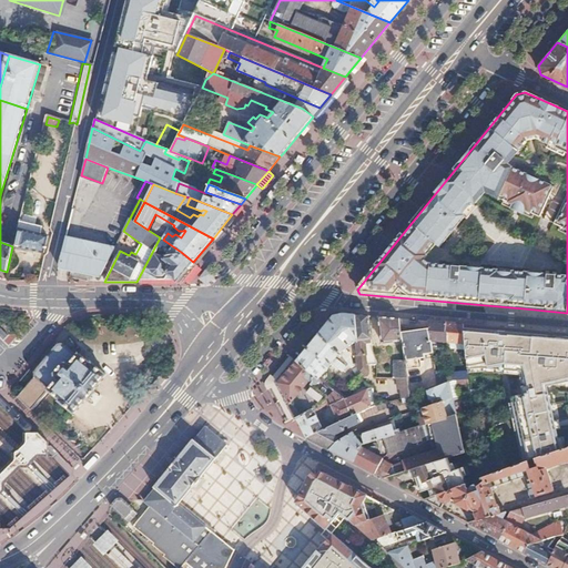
[(19,221),(12,245),(43,253),(47,236),(39,234),(41,226),(19,221)]
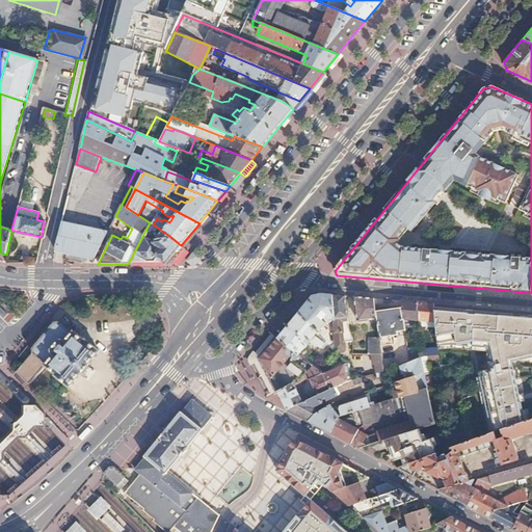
[(62,222),(55,249),(91,257),(95,257),(107,232),(62,222)]
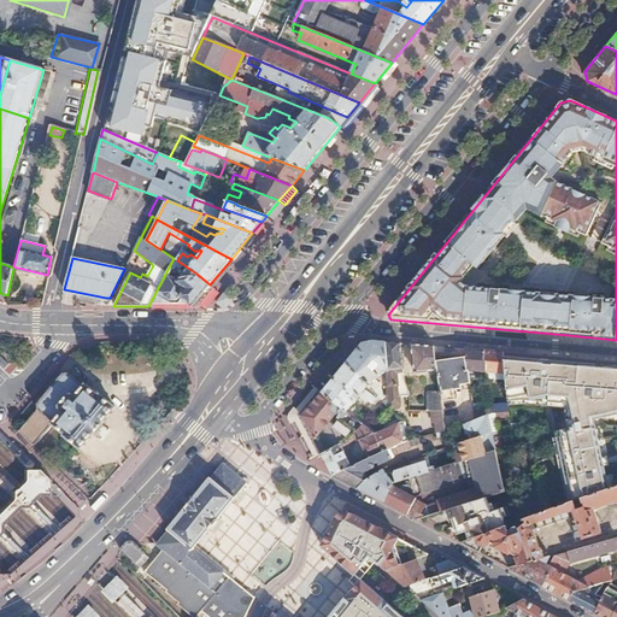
[(174,258),(148,306),(192,306),(210,285),(197,274),(177,260),(174,258)]
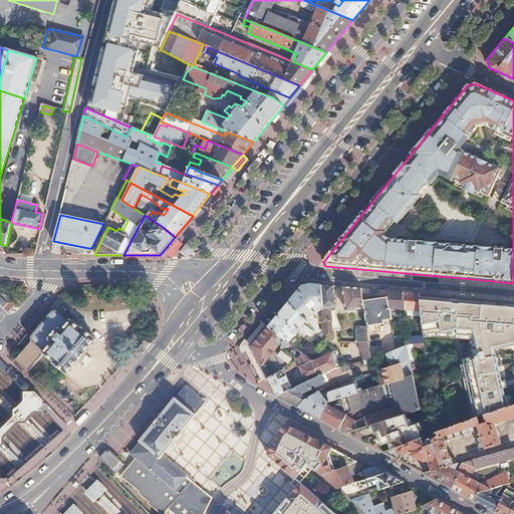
[(175,237),(160,255),(168,255),(180,241),(175,237)]
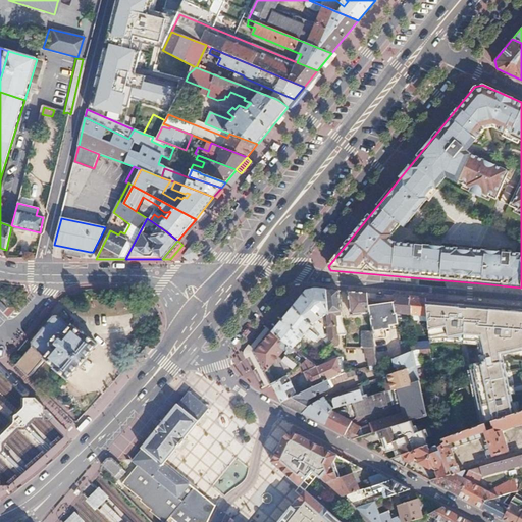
[(306,292),(292,309),(315,329),(328,345),(328,343),(329,342),(329,334),(325,335),(323,324),(317,318),(328,311),(326,291),(316,290),(306,292)]
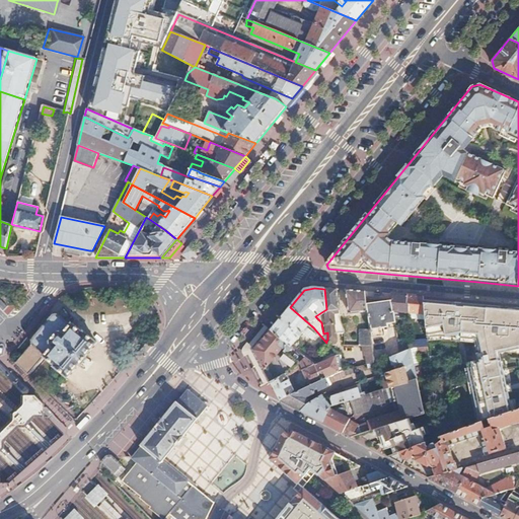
[(338,290),(324,289),(326,309),(328,324),(326,324),(327,332),(327,340),(329,340),(330,342),(332,344),(336,344),(338,342),(336,324),(342,323),(338,290)]
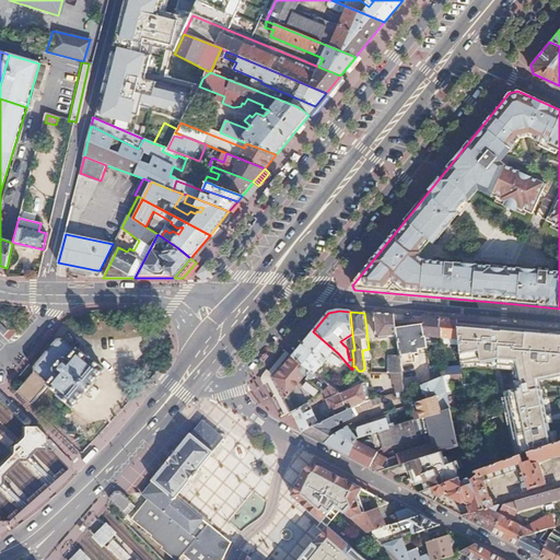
[(395,315),(374,314),(377,339),(397,337),(396,323),(395,315)]
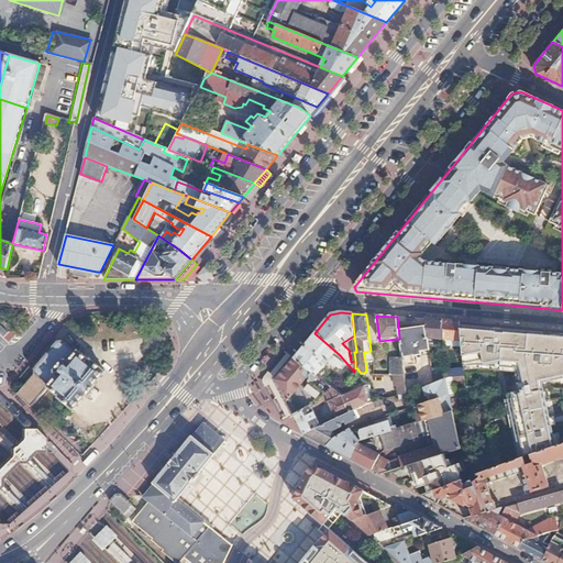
[(442,321),(426,320),(427,332),(428,339),(443,340),(442,321)]
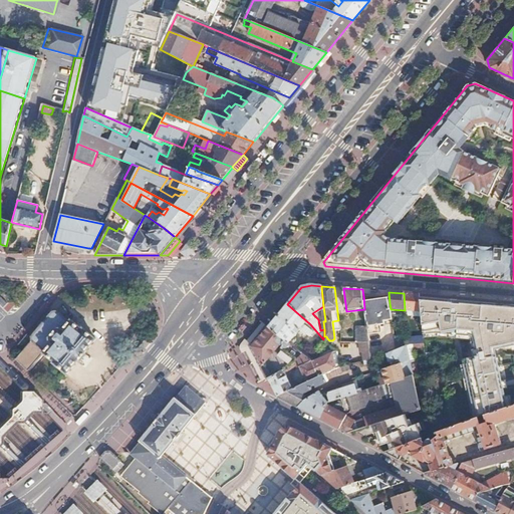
[(420,294),(404,293),(405,310),(417,311),(417,316),(421,317),(421,315),(420,297),(420,294)]
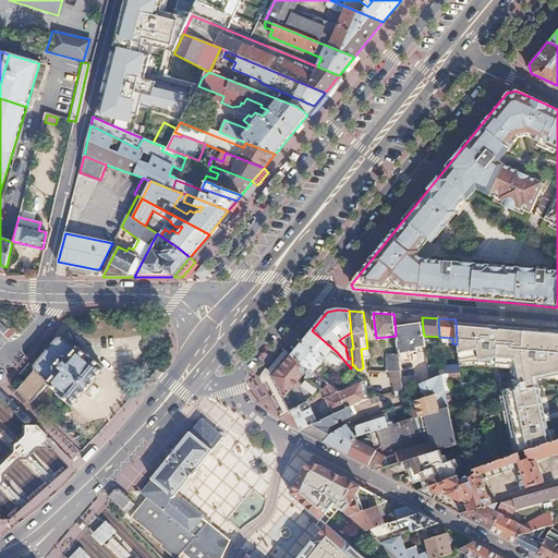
[(414,328),(395,322),(396,336),(398,355),(399,358),(408,356),(407,353),(417,352),(416,349),(414,330),(414,328)]
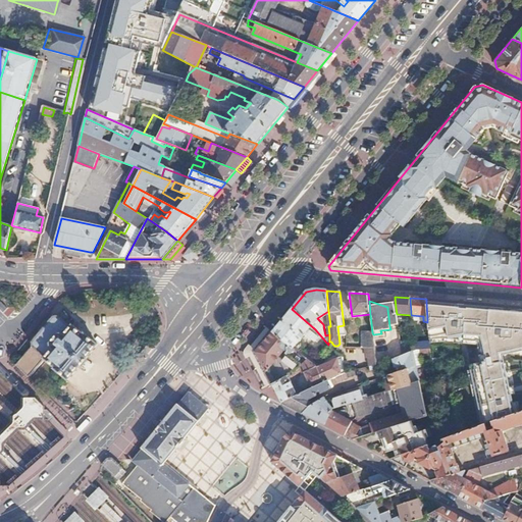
[(521,310),(426,302),(427,320),(427,322),(428,340),(477,344),(480,363),(468,365),(479,426),(481,425),(483,424),(490,422),(504,418),(513,415),(501,356),(521,349),(521,310)]
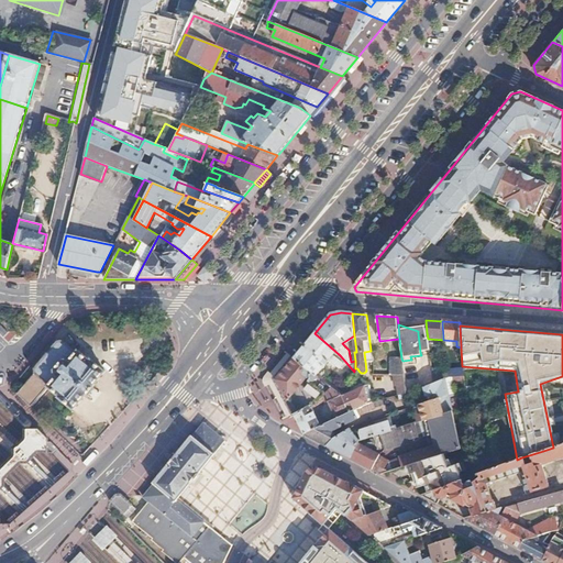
[(427,332),(418,333),(420,352),(429,351),(428,339),(427,332)]
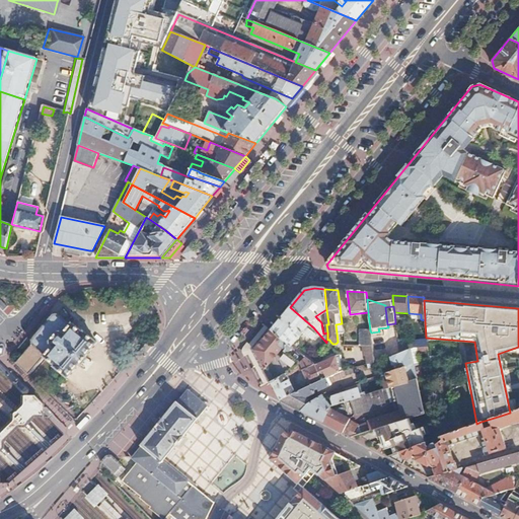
[(290,307),(274,328),(293,345),(301,334),(311,341),(317,345),(320,341),(326,345),(326,343),(313,327),(290,307)]
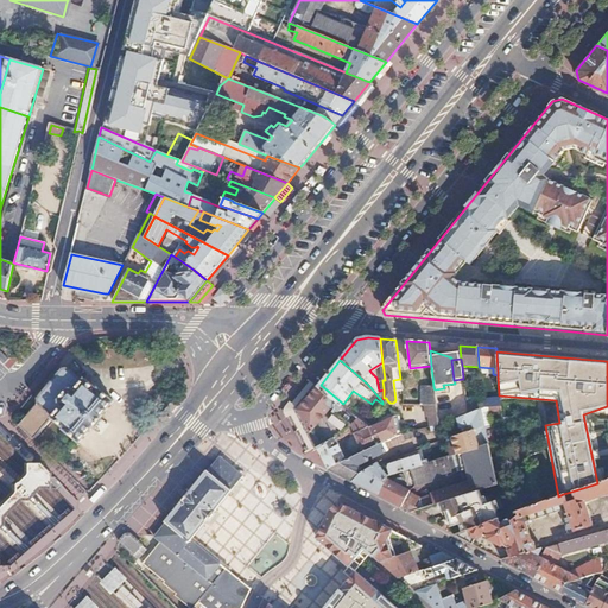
[(38,404),(19,426),(33,439),(52,417),(64,428),(63,429),(78,442),(93,425),(94,426),(99,420),(102,417),(101,416),(114,400),(99,386),(96,387),(84,377),(82,379),(68,367),(62,367),(37,398),(37,401),(38,404)]
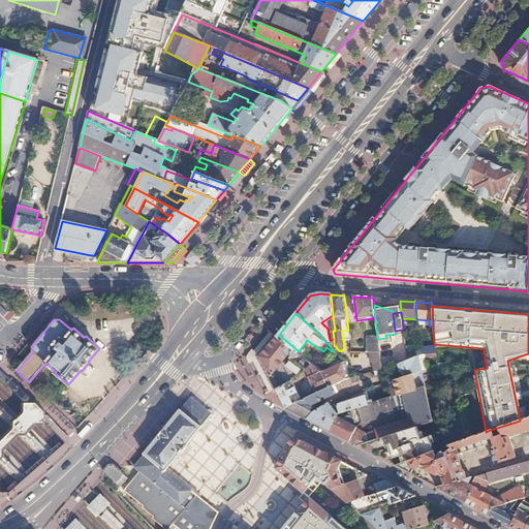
[(252,359),(272,335),(268,332),(247,358),(251,361),(252,359)]
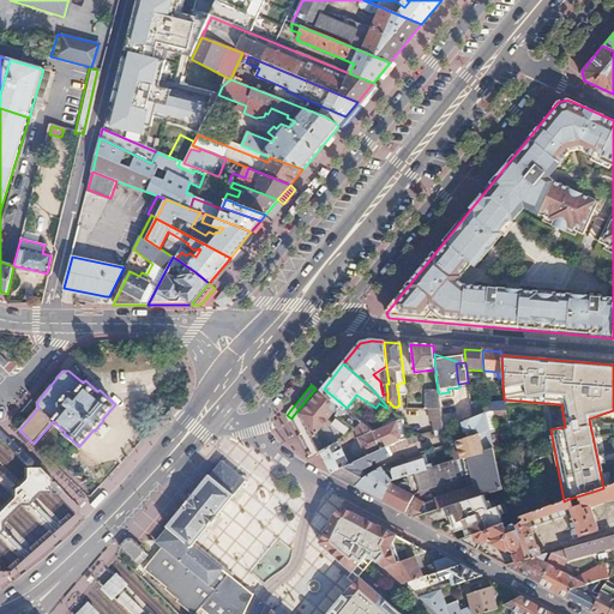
[(314,399),(320,392),(315,389),(293,416),(292,419),(292,420),(301,416),(314,399)]
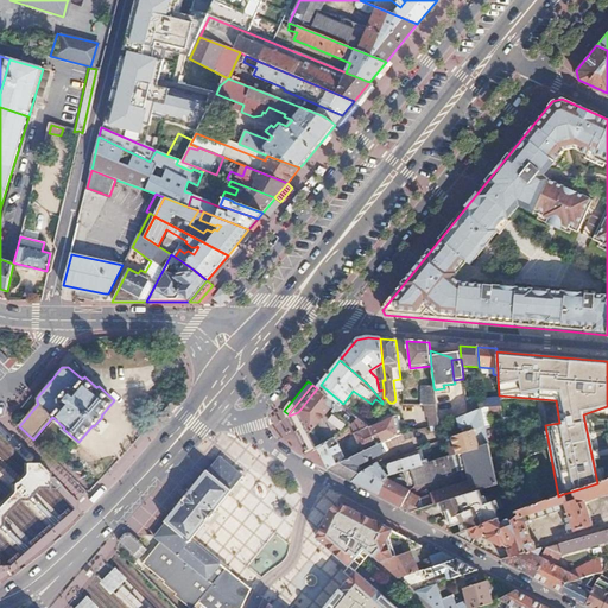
[(321,385),(317,388),(340,407),(343,404),(321,385)]
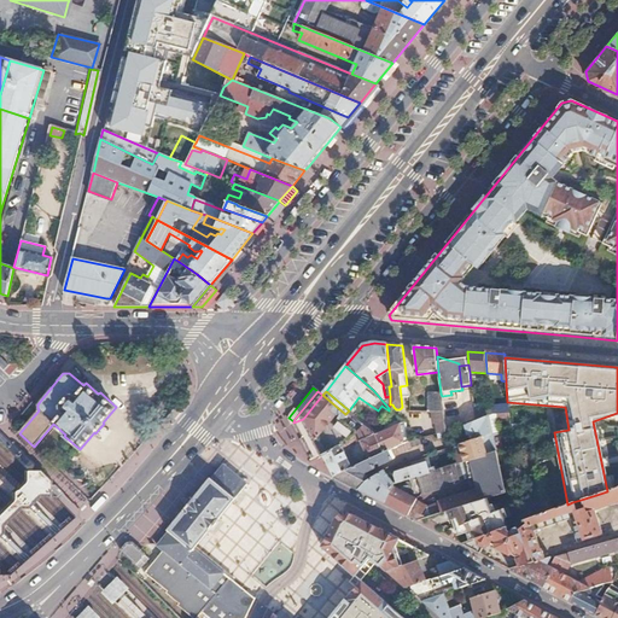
[(441,394),(429,394),(430,412),(435,412),(443,412),(442,396),(441,394)]
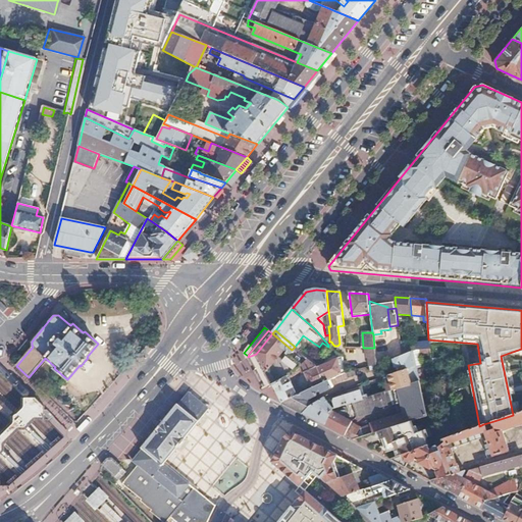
[(267,340),(256,354),(272,384),(285,375),(300,365),(304,373),(317,367),(292,350),(272,333),(267,340)]
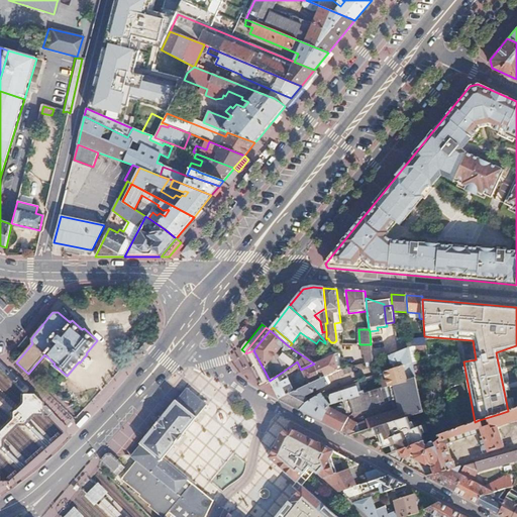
[(319,339),(316,343),(321,347),(325,343),(319,339)]
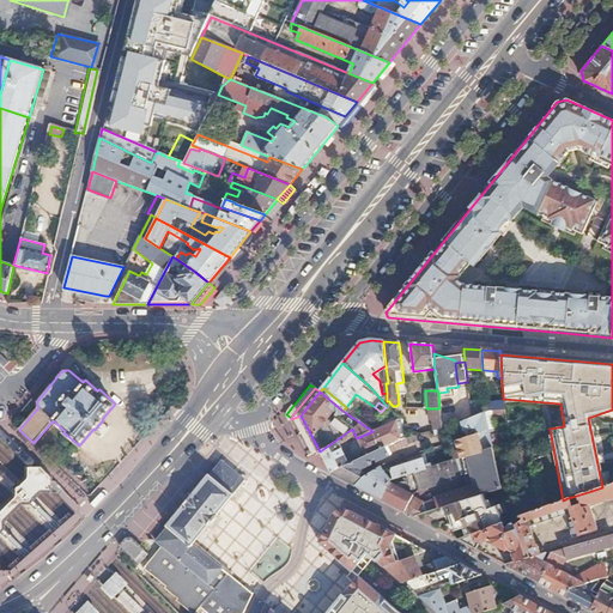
[(486,404),(469,406),(471,418),(484,413),(487,412),(486,404)]
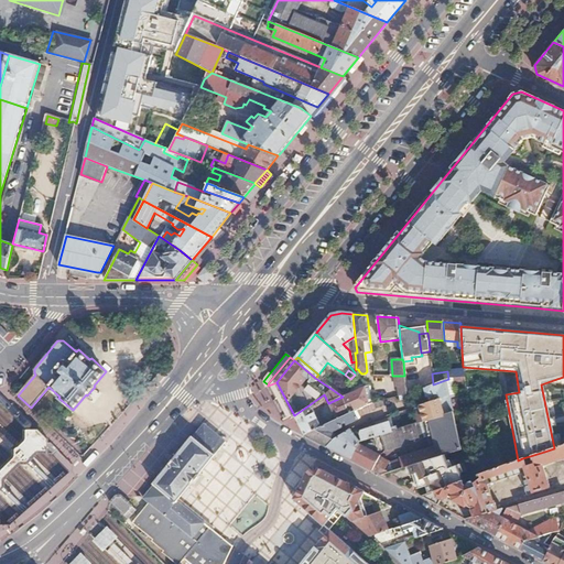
[(404,376),(397,376),(398,396),(400,396),(407,393),(404,376)]
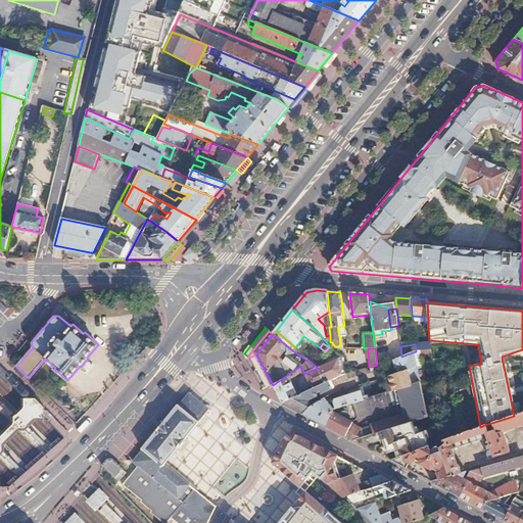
[(416,351),(413,352),(417,366),(422,366),(419,355),(418,351),(416,351)]
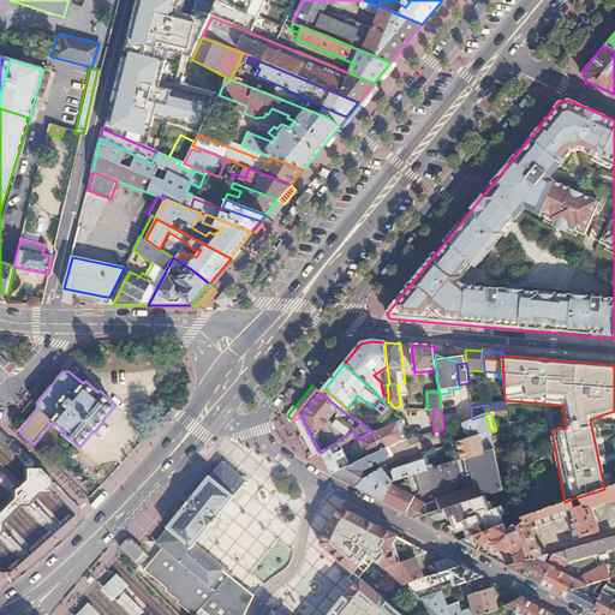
[(472,419),(461,423),(464,433),(466,433),(469,439),(478,435),(490,430),(485,415),(472,419)]
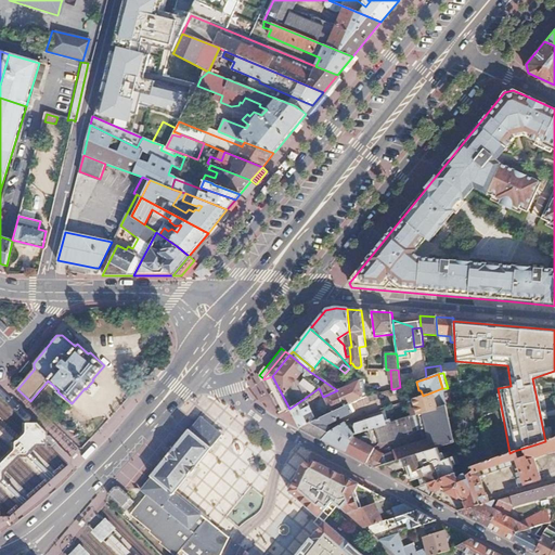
[(272,376),(263,379),(282,413),(289,409),(272,376)]
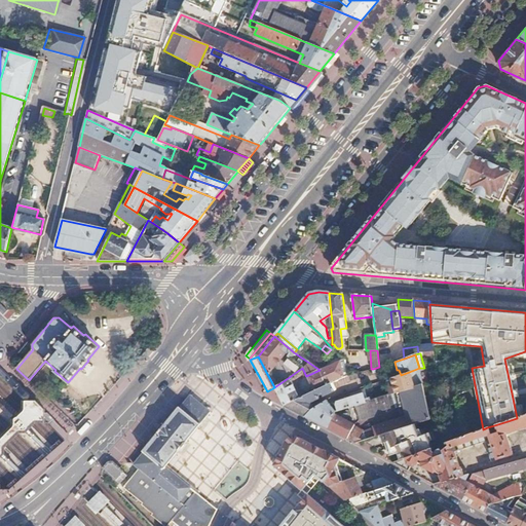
[(340,362),(320,370),(326,385),(333,382),(348,375),(347,372),(343,374),(340,362)]
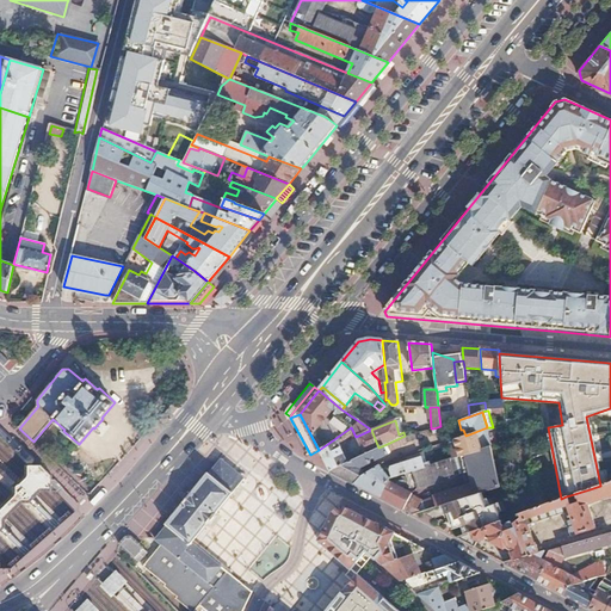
[(0,436),(8,444),(13,438),(0,425),(0,436)]
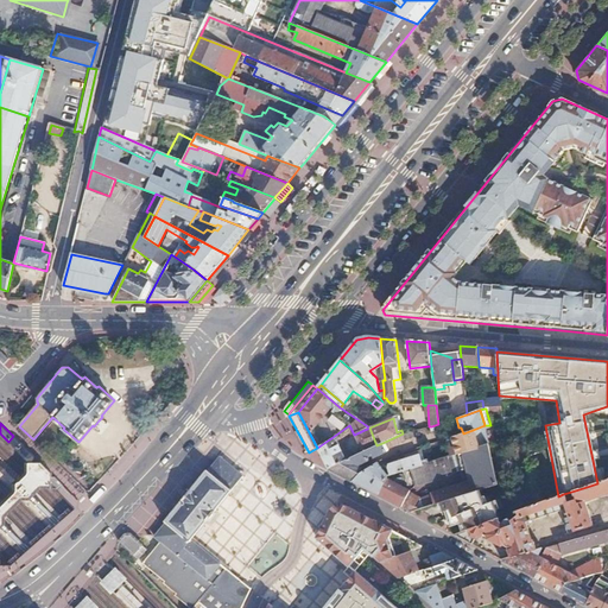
[(349,425),(333,437),(335,441),(349,432),(352,436),(354,435),(349,425)]
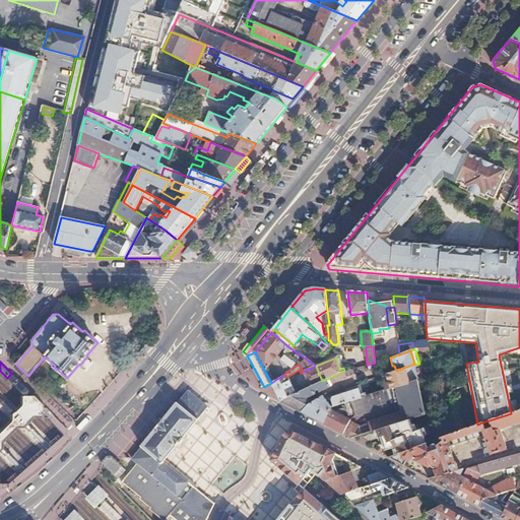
[(316,366),(303,372),(311,387),(322,381),(316,366)]
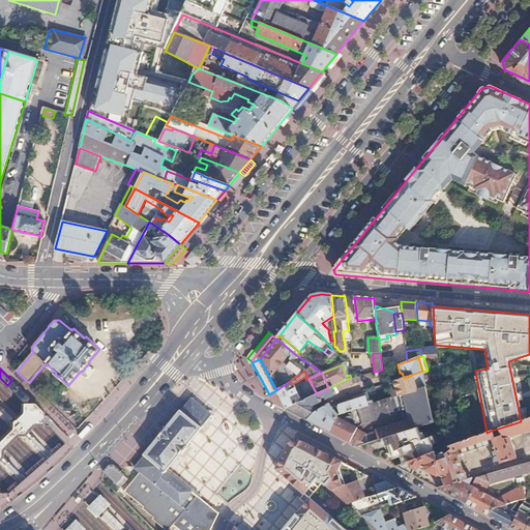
[(404,378),(392,381),(395,388),(398,396),(425,387),(428,387),(430,386),(429,381),(415,382),(412,375),(404,378)]
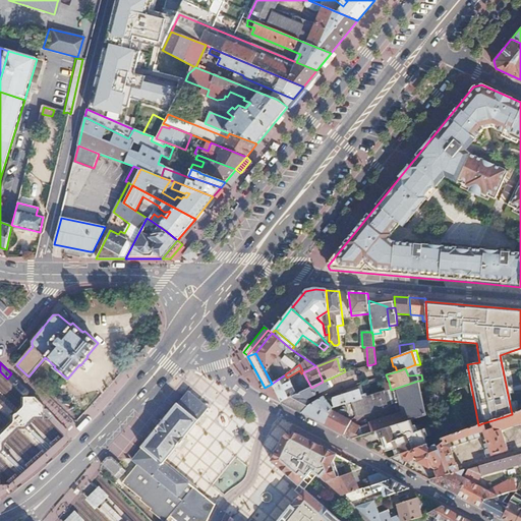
[(345,371),(330,379),(332,385),(342,380),(342,379),(354,374),(353,369),(345,371)]
